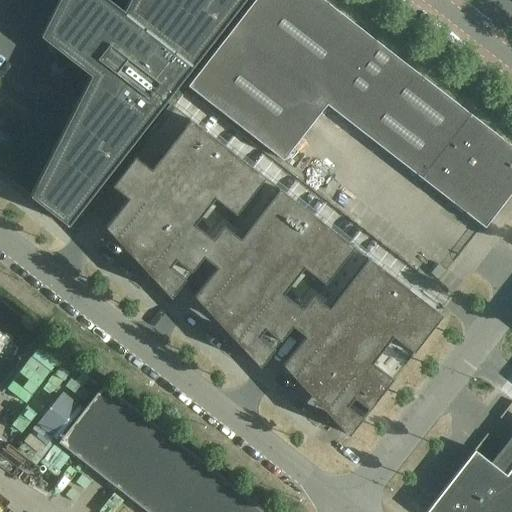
[(67,225),(242,0),(128,0),(123,11),(108,0),(57,0),(40,36),(53,46),(56,69),(79,66),(90,75),(29,196),(67,225)]
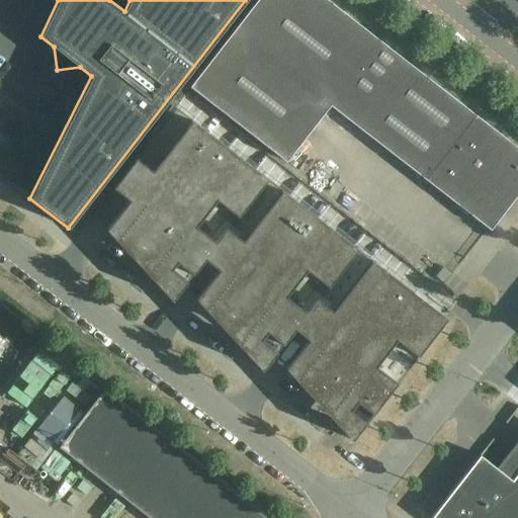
[(508,141),(328,0),(256,0),(190,86),(286,162),(306,137),(330,106),(426,180),(490,230),(503,212),(517,192),(517,149),(508,141)]
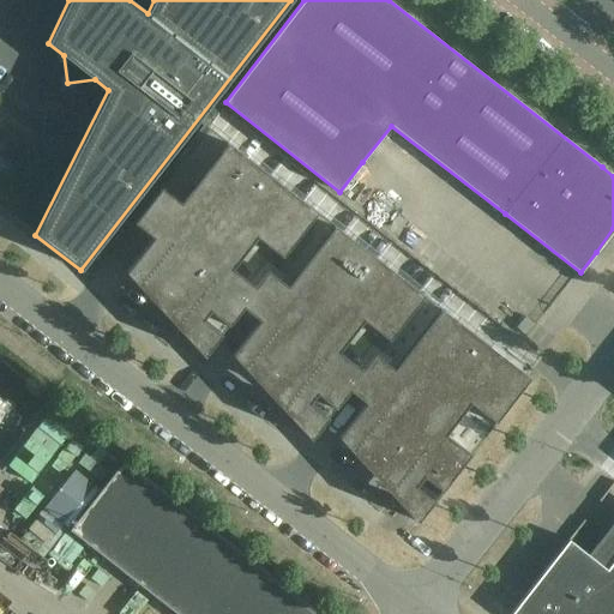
[(529,377),(208,127),(133,222),(152,238),(125,272),(127,274),(127,272),(196,326),(200,319),(220,335),(241,307),(259,320),(232,355),(233,356),(234,355),(302,409),(307,402),(326,417),(348,390),(366,403),(338,438),(339,439),(341,439),(409,492),(414,485),(433,499),(446,482),(529,377)]
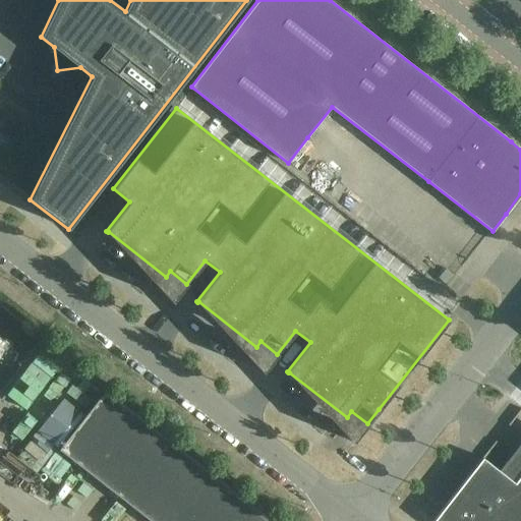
[(272,520),(106,391),(59,450),(151,520),(272,520)]
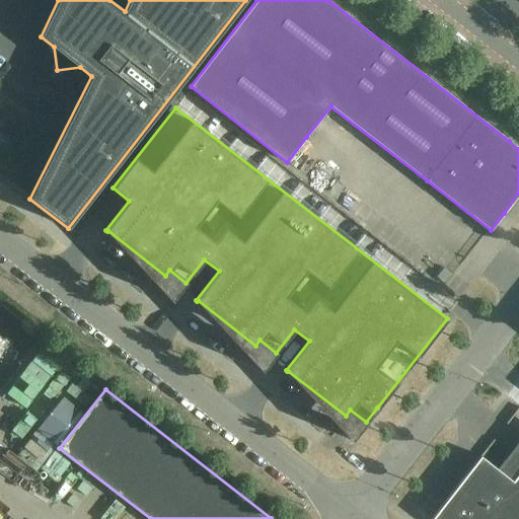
[(482,456),(431,518),(518,518),(518,472),(513,480),(482,456)]
